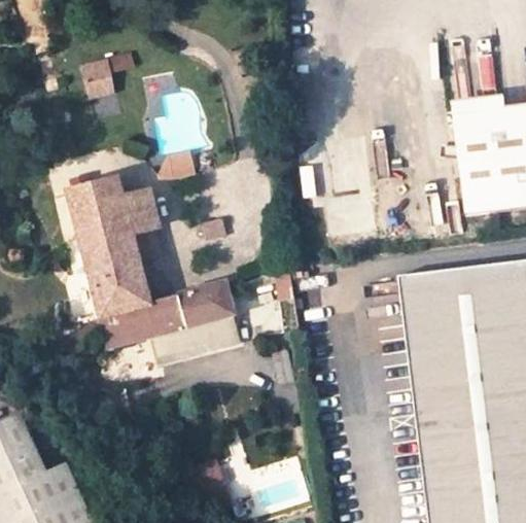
[(134,46),(107,54),(110,65),(137,59),(134,46)]
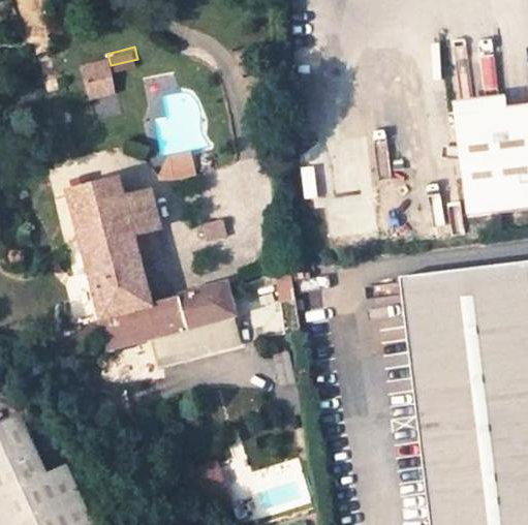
[(75,62),(81,82),(107,74),(113,73),(111,65),(107,54),(107,53),(75,62)]
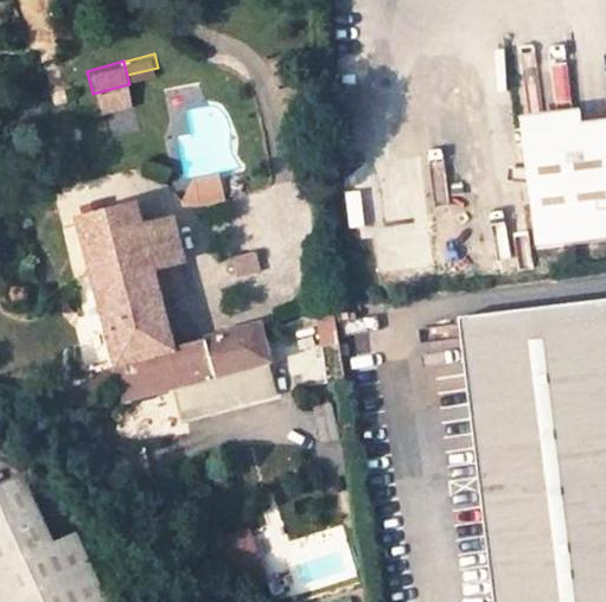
[(123,85),(93,94),(95,107),(127,100),(123,85)]
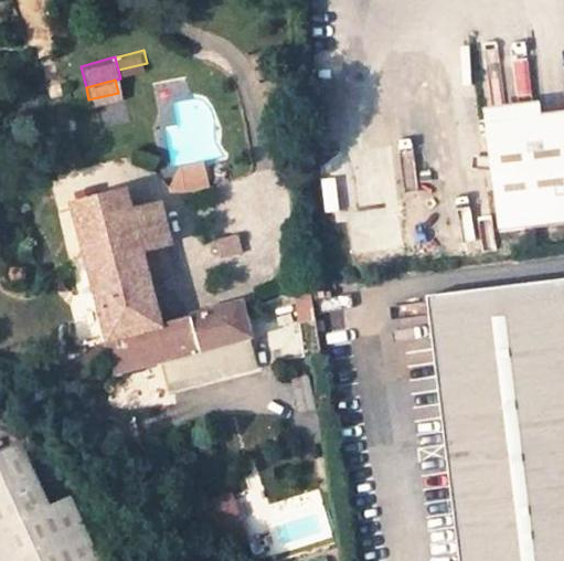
[(563,109),(495,118),(508,226),(563,219),(563,109)]
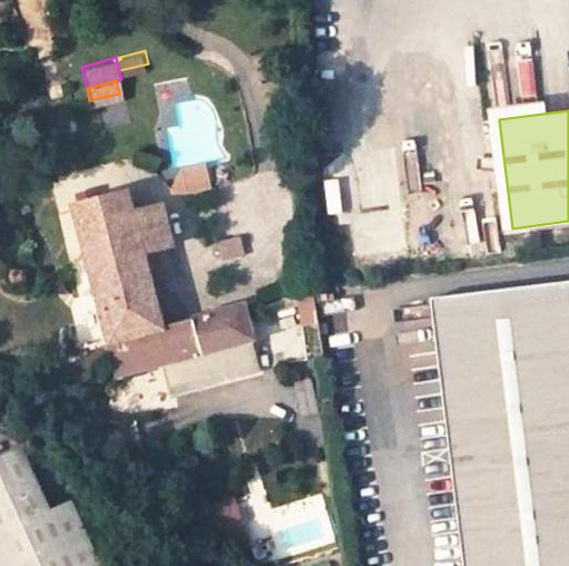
[(512,228),(499,119),(472,123),(484,231),(512,228)]
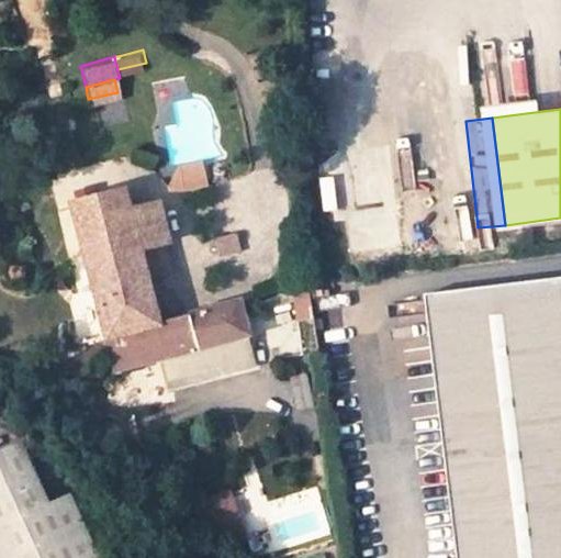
[(175,163),(176,187),(211,185),(210,160),(175,163)]
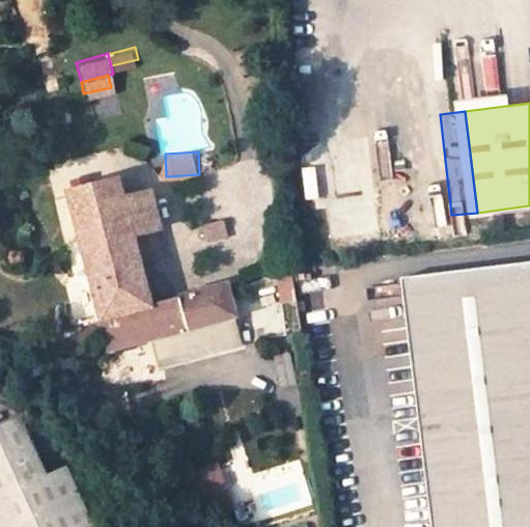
[(75,187),(90,183),(87,172),(72,176),(75,187)]
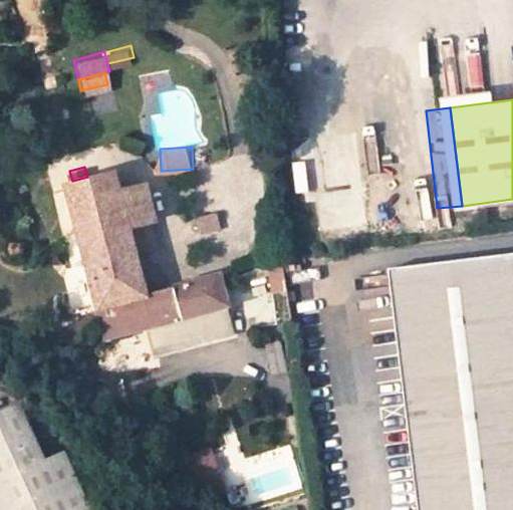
[(91,278),(98,303),(148,291),(138,250),(132,227),(152,222),(158,220),(148,182),(121,189),(116,169),(87,177),(72,181),(66,182),(91,278)]
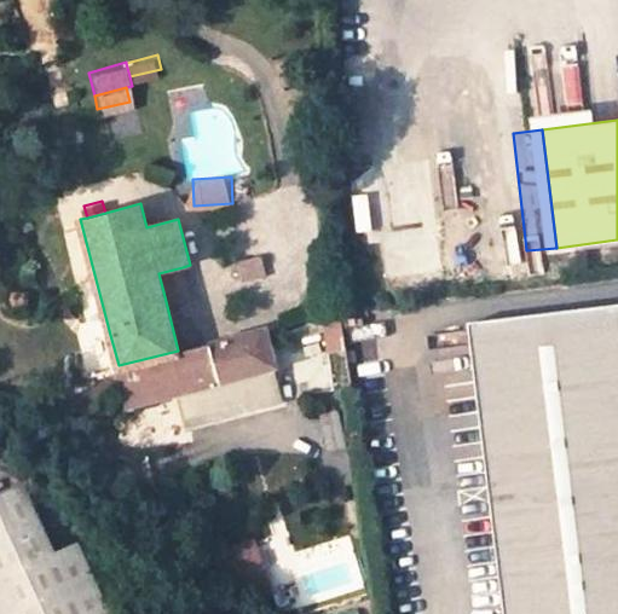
[(259,253),(238,259),(243,276),(264,271),(259,253)]
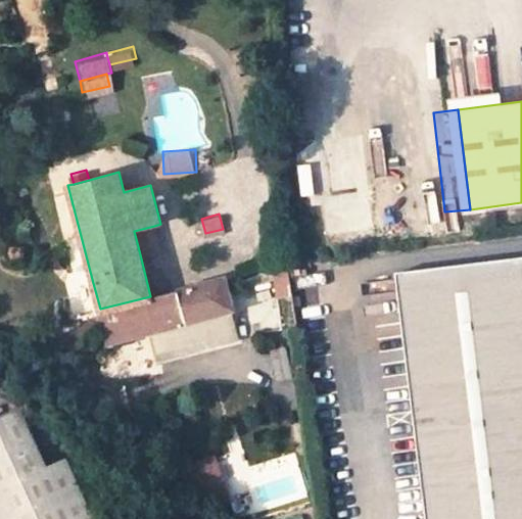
[(140,254),(160,249),(154,226),(134,231),(140,254)]
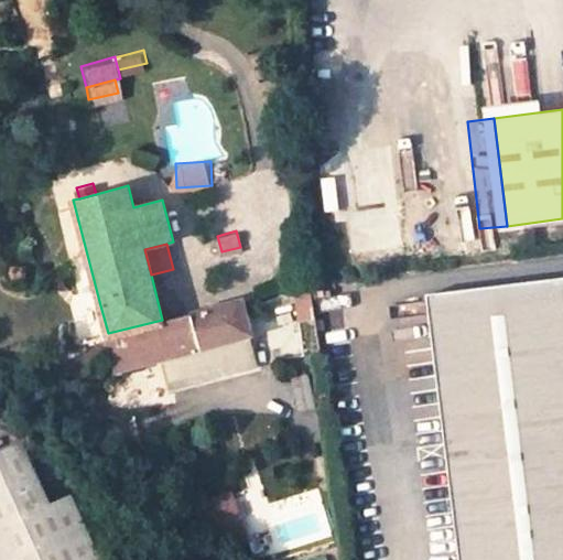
[(562,276),(425,294),(458,559),(562,559),(562,276)]
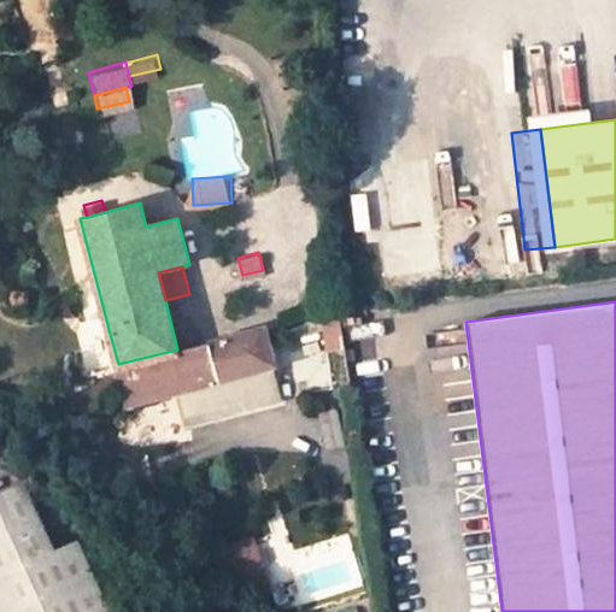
[(275,363),(267,327),(177,349),(118,364),(129,400),(179,388),(271,364),(275,363)]
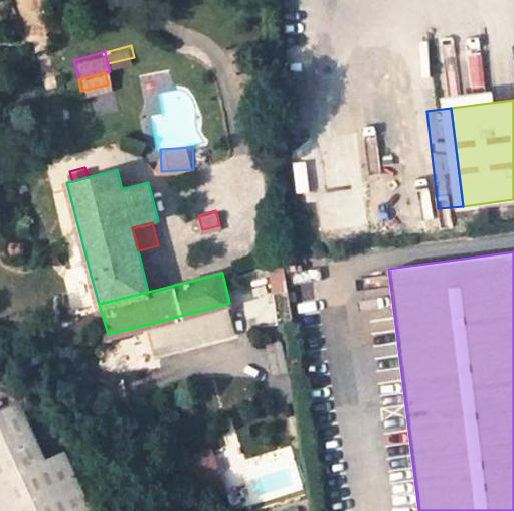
[(65,298),(68,312),(99,304),(92,279),(79,282),(82,294),(65,298)]
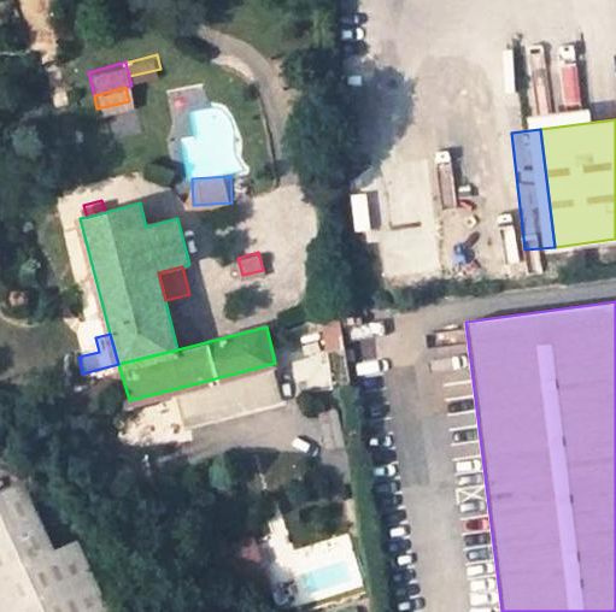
[(187,419),(279,396),(271,364),(179,388),(187,419)]
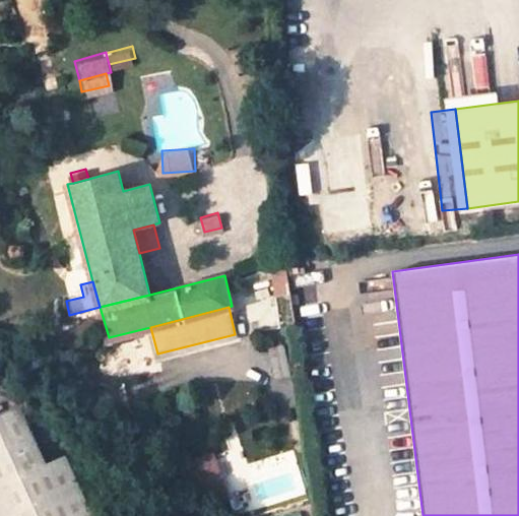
[(0,414),(0,515),(93,515),(66,454),(47,464),(20,405),(0,414)]
